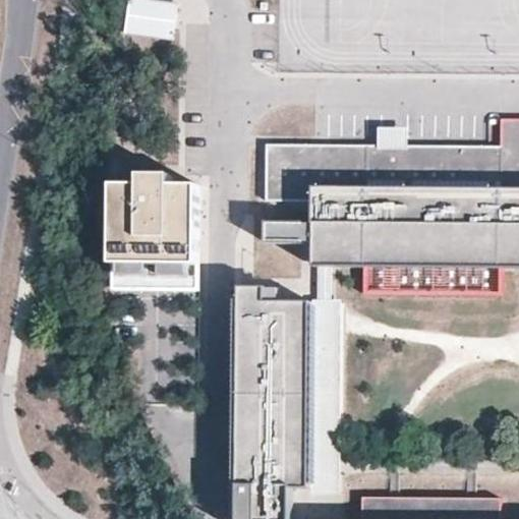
[(125,0),(121,37),(172,44),(177,6),(129,0),(125,0)]
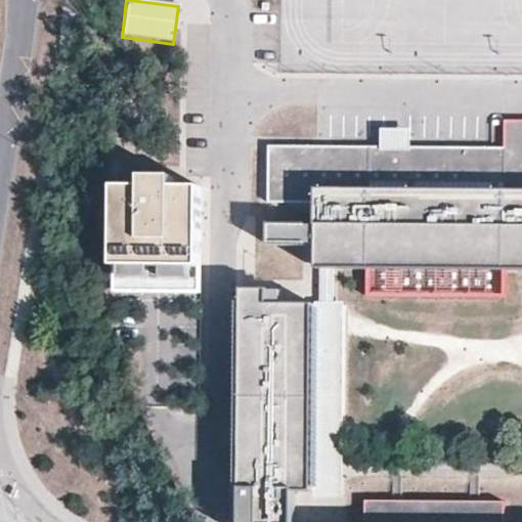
[(503,146),(267,144),(267,202),(311,203),(312,221),(265,221),(265,237),(313,240),(313,263),(521,263),(521,119),(503,119),(503,146)]
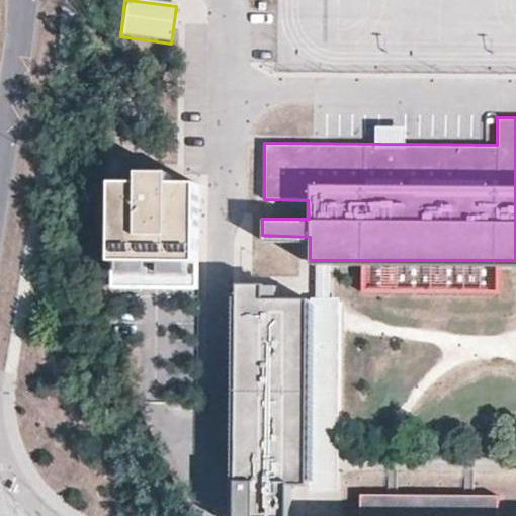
[(148,194),(110,193),(110,290),(197,290),(198,194),(172,194),(172,182),(148,182),(148,194)]
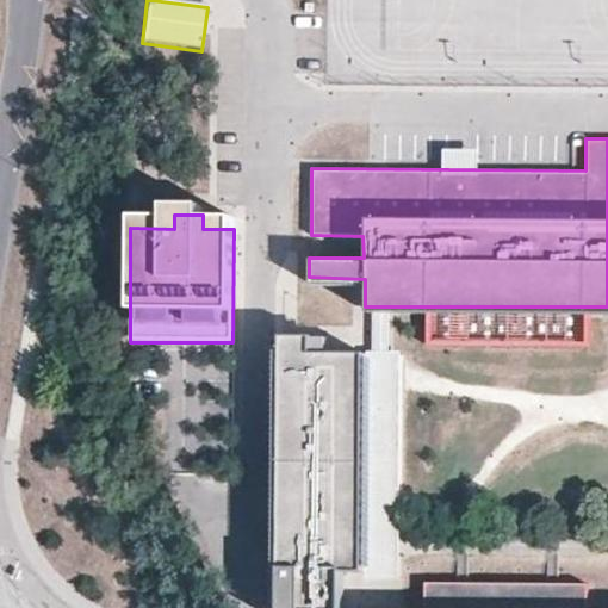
[(352,299),(352,333),(364,333),(364,299),(352,299)]
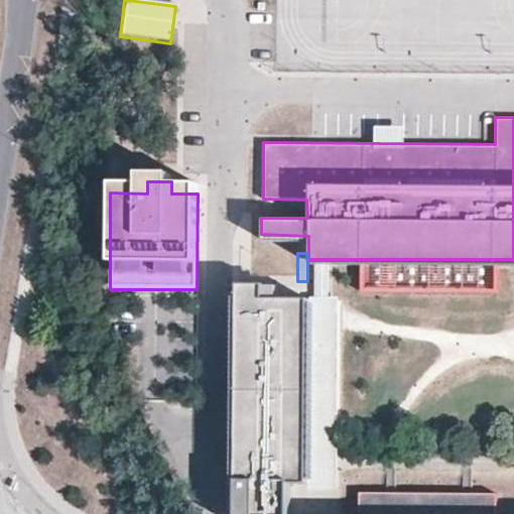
[(296,466),(296,374),(297,345),(305,345),(305,315),(305,289),(283,288),(242,288),(241,345),(233,346),(232,402),(231,497),(257,498),(275,498),(295,498),(296,466)]
